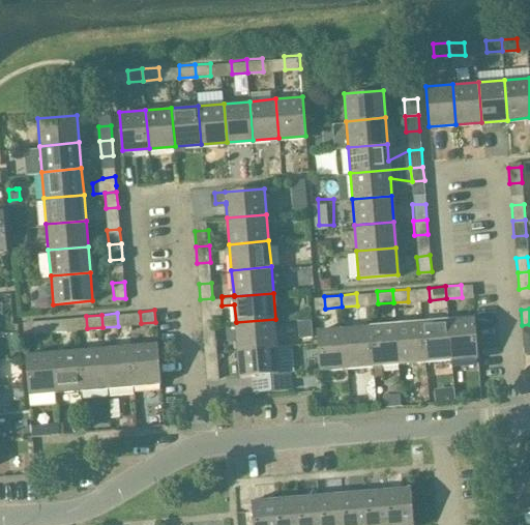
[(474,316),(447,318),(450,358),(477,355),(474,316)]
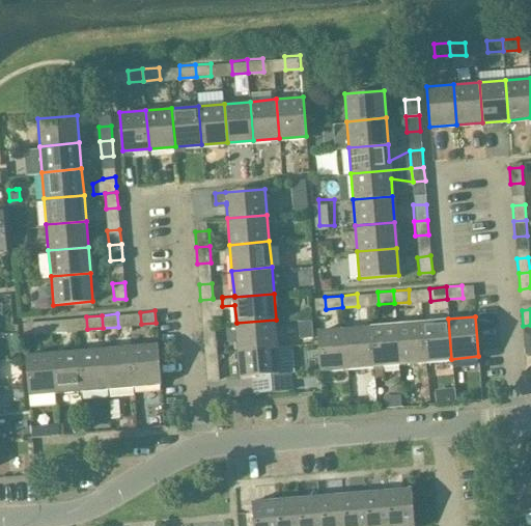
[(65,319),(50,320),(51,332),(66,331),(65,319)]
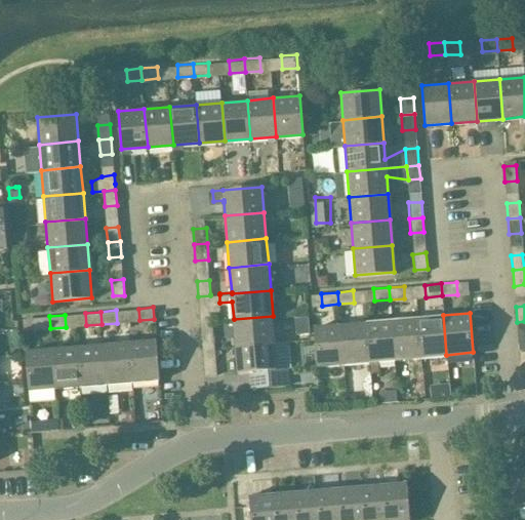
[(417,317),(420,357),(446,355),(443,315),(417,317)]
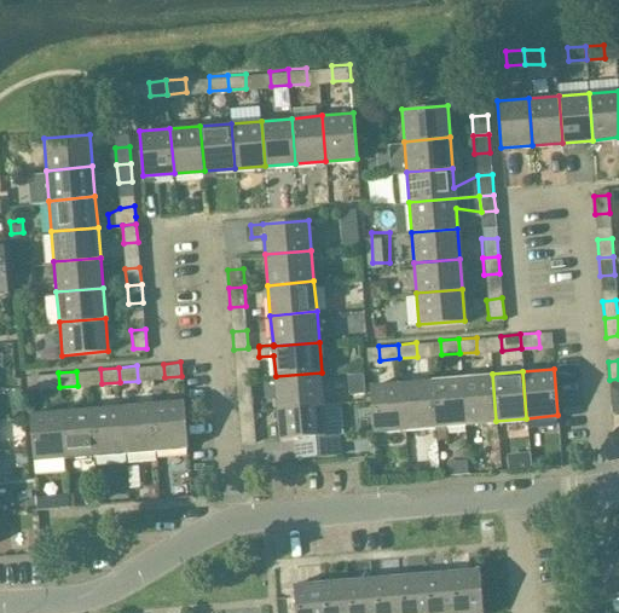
[(41,389),(59,387),(58,372),(40,374),(41,389)]
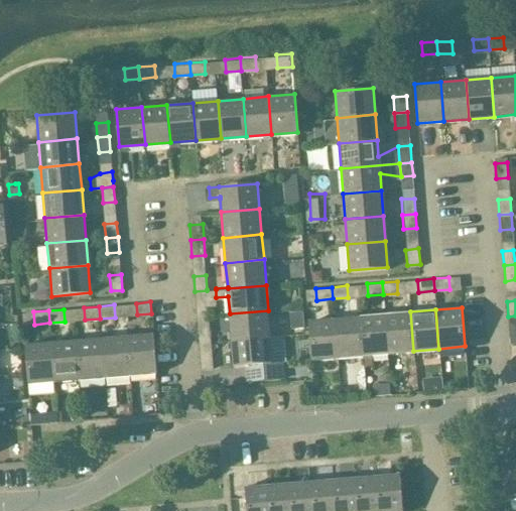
[(268,310),(230,313),(232,339),(270,336),(268,310)]
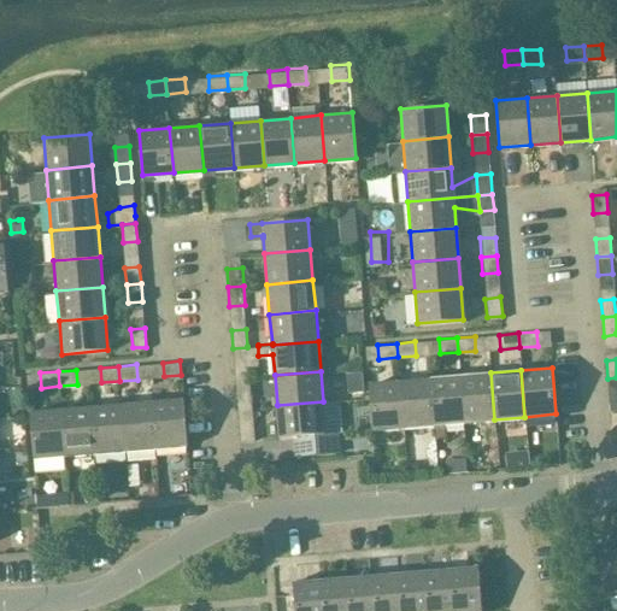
[(491,372),(460,376),(464,422),(494,419),(491,372)]
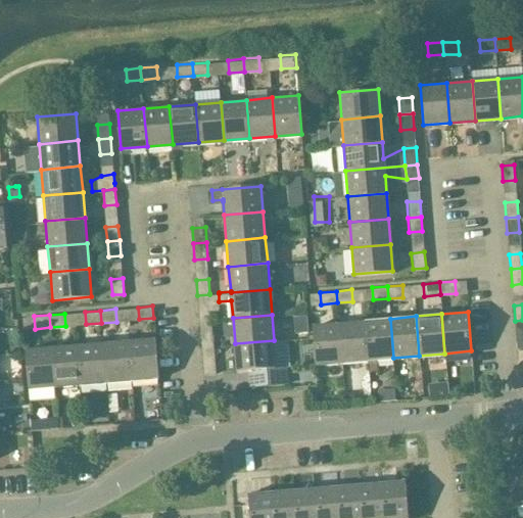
[(390,319),(365,321),(368,360),(393,358),(390,319)]
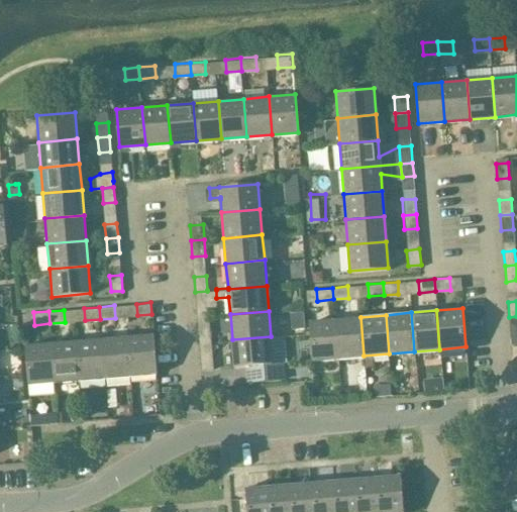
[(360,317),(334,319),(338,357),(364,355),(360,317)]
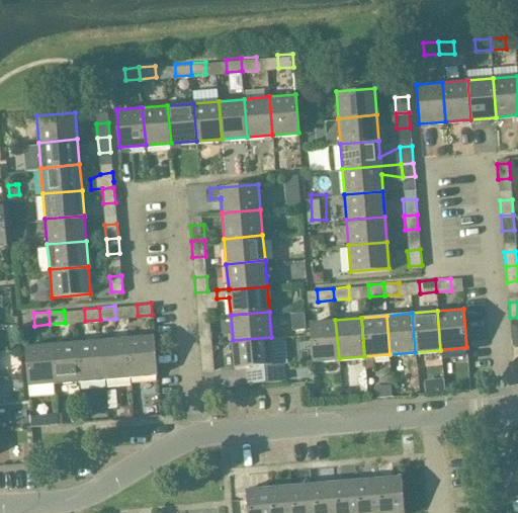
[(310,322),(313,360),(339,358),(335,320),(310,322)]
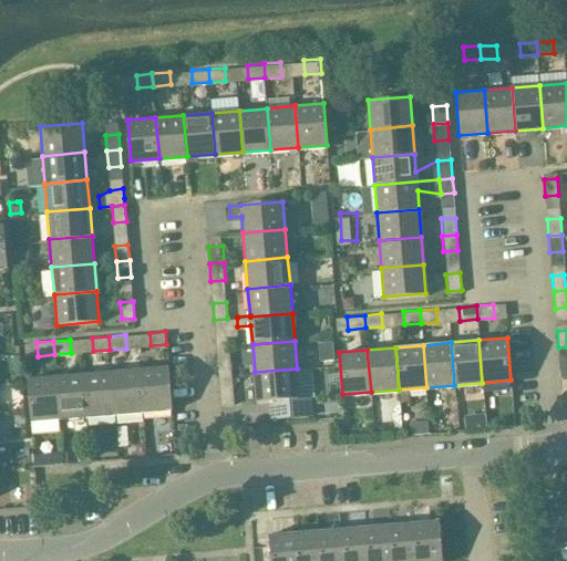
[(218,359),(219,375),(233,374),(232,357),(218,359)]
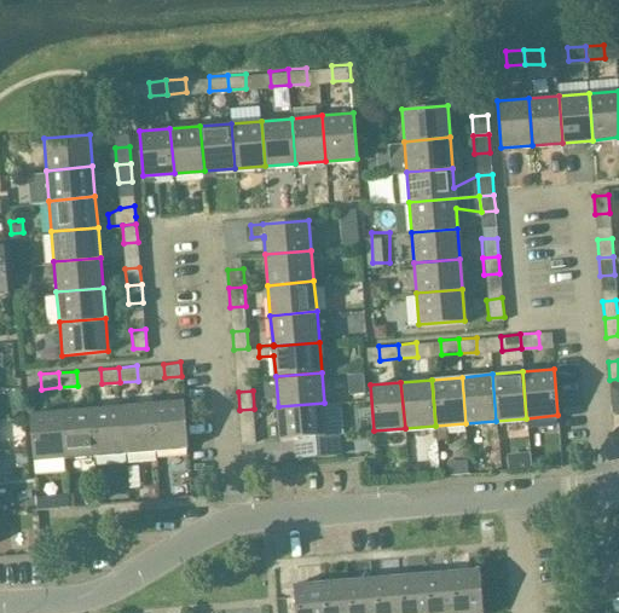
[(184,402),(152,404),(156,449),(187,446),(184,402)]
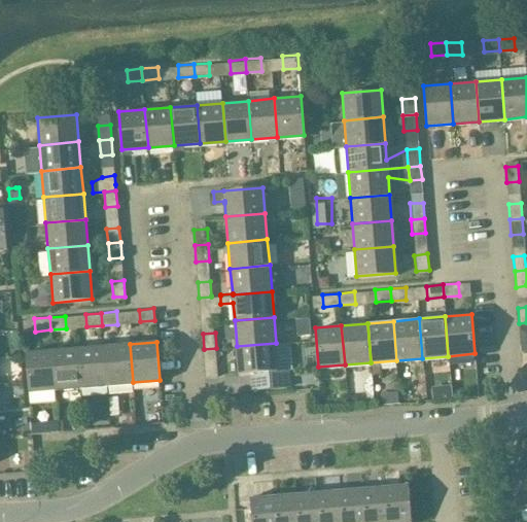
[(276,343),(237,346),(239,373),(256,372),(257,388),(288,385),(286,369),(278,370),(276,343)]
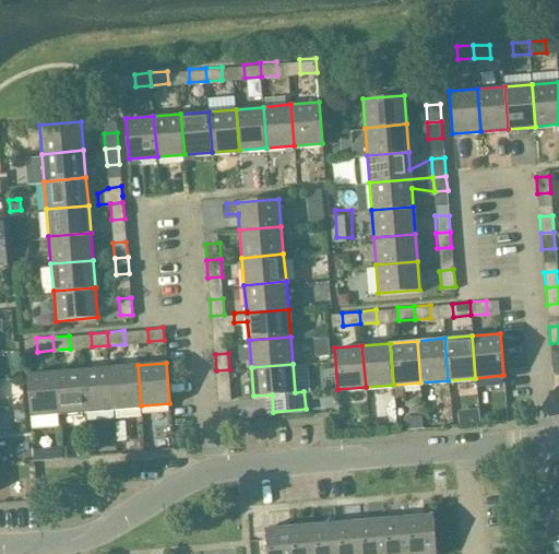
[(110,367),(114,409),(141,405),(138,365),(110,367)]
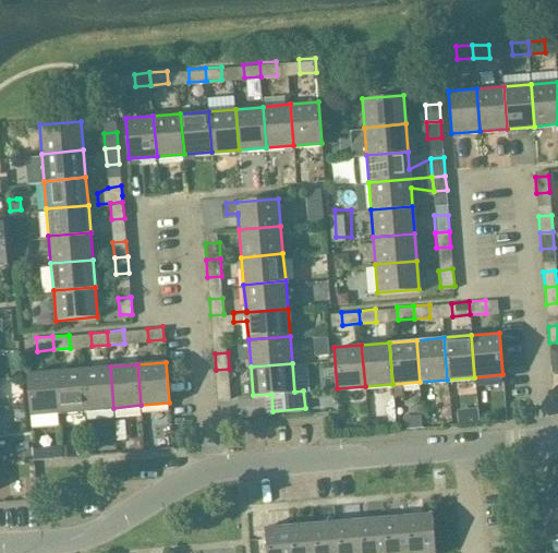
[(110,367),(82,369),(86,410),(113,408),(110,367)]
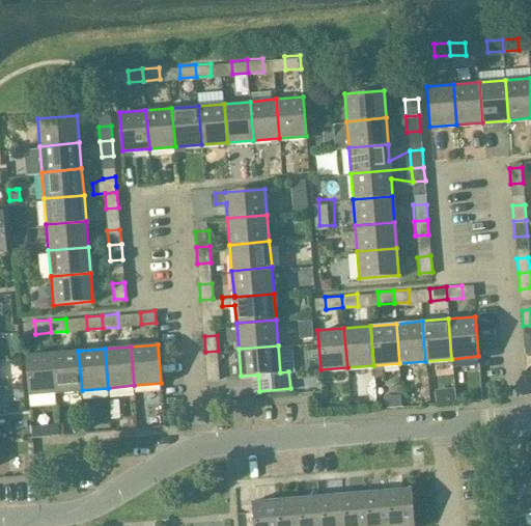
[(78,351),(53,354),(56,392),(82,390),(78,351)]
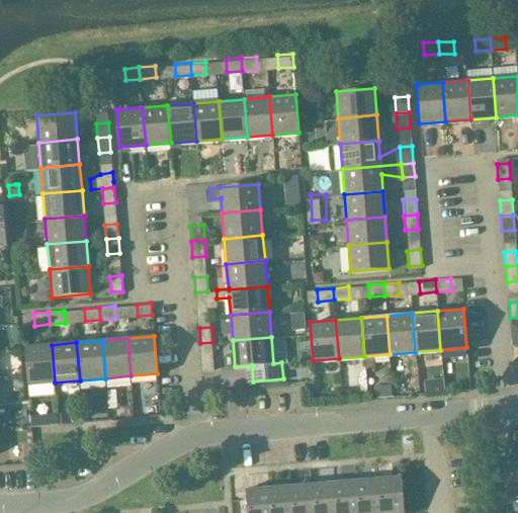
[(201,358),(213,357),(212,342),(200,343),(201,358)]
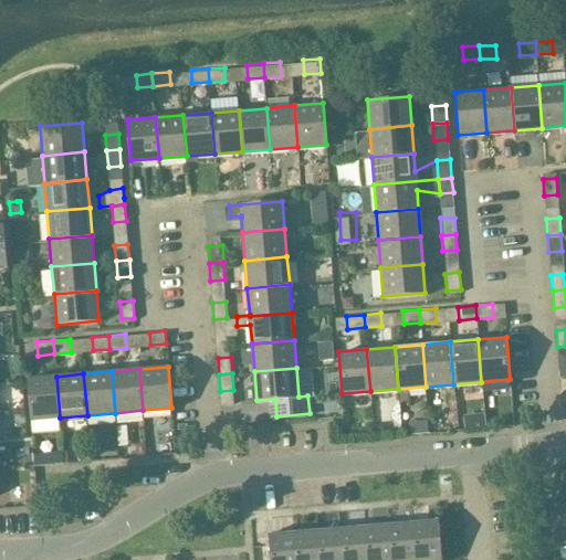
[(28,379),(31,420),(60,418),(56,377),(28,379)]
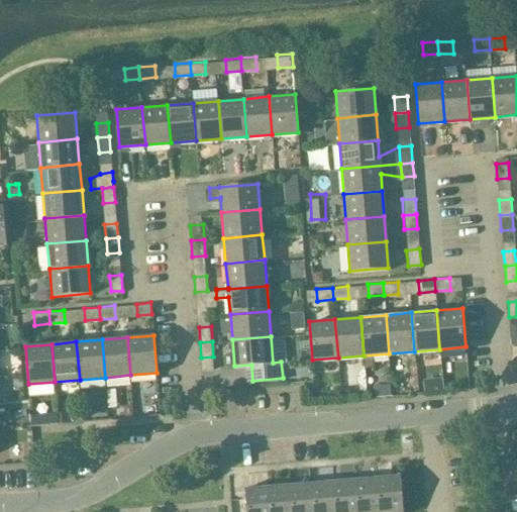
[(516,458),(504,461),(507,499),(516,498),(516,458)]
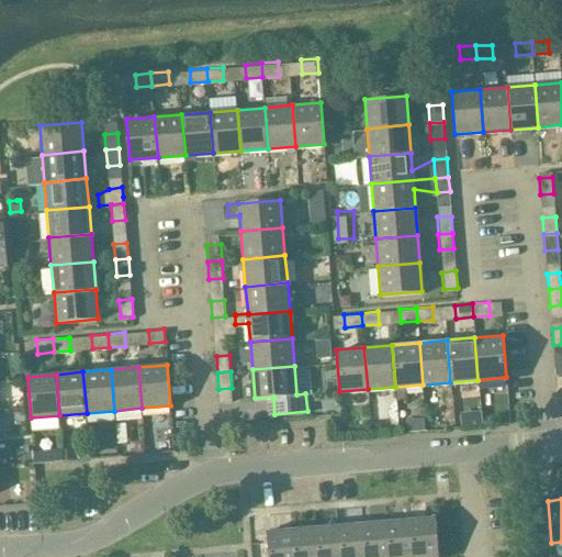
[(438,556),(435,516),(409,517),(413,556),(438,556)]
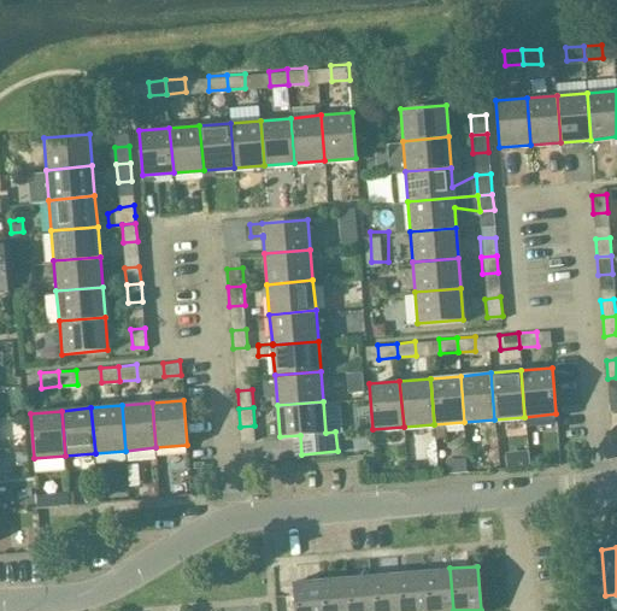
[(453,610),(450,568),(424,570),(427,610),(453,610)]
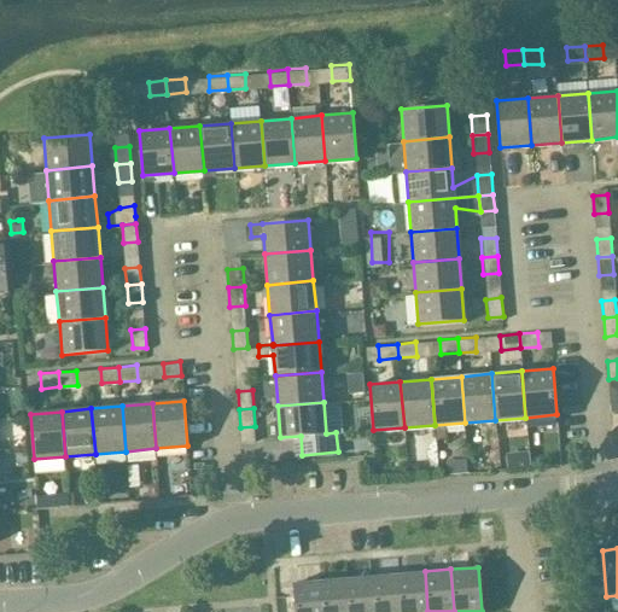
[(427,611),(425,571),(398,573),(402,611),(427,611)]
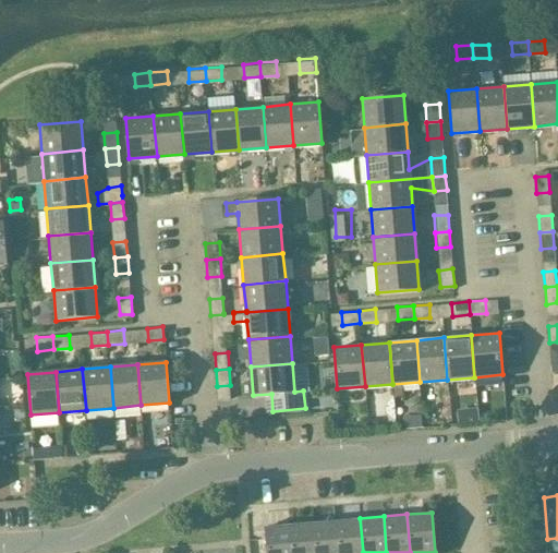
[(363,552),(360,518),(337,520),(339,552),(363,552)]
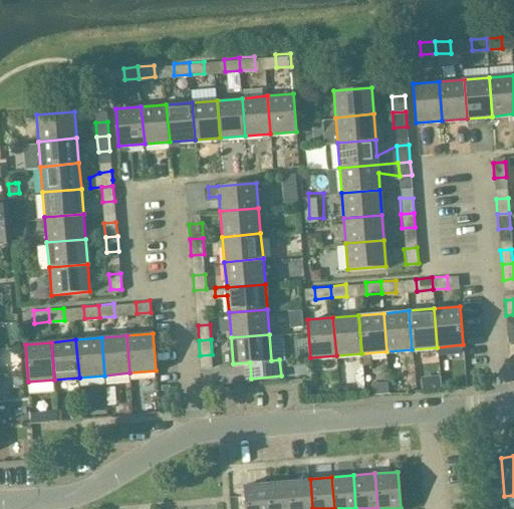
[(312,508),(310,479),(288,481),(290,508),(312,508)]
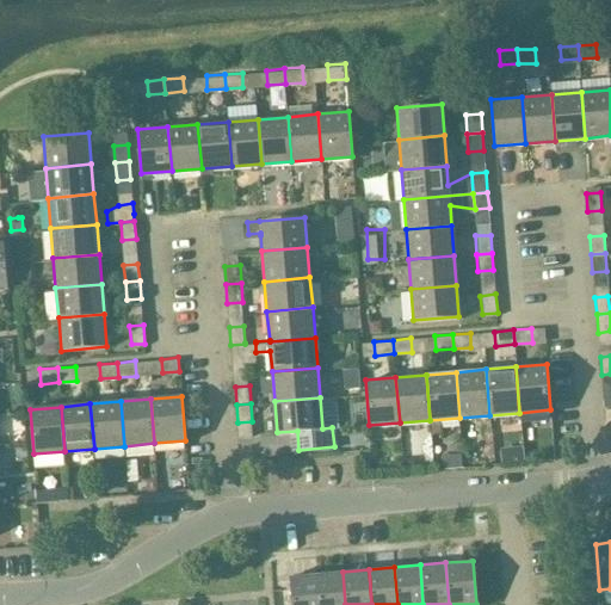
[(345,604),(343,572),(318,574),(320,604),(345,604)]
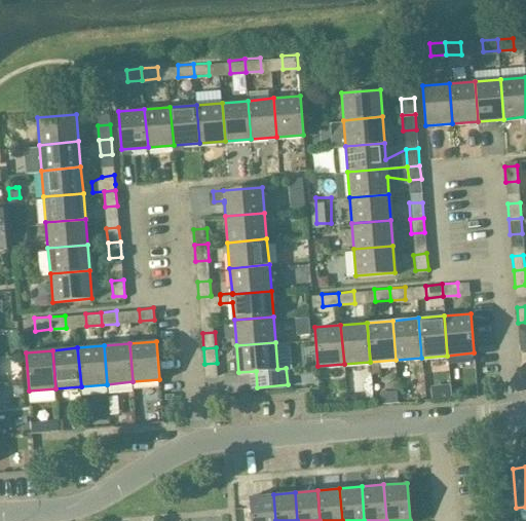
[(250,496),(252,520),(275,520),(273,494),(250,496)]
